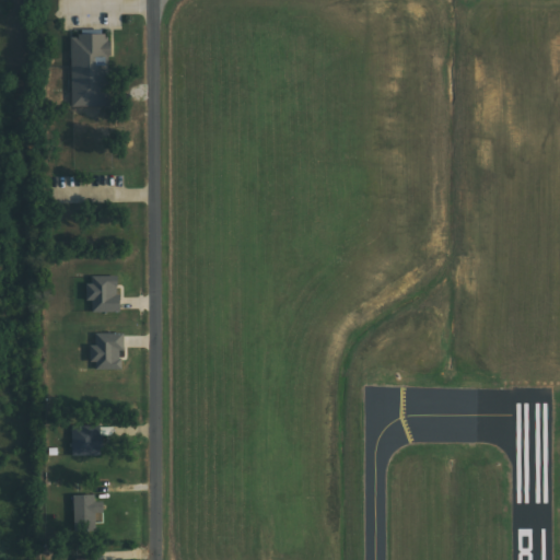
[(73,36),(76,107),(112,107),(109,35),(73,36)]
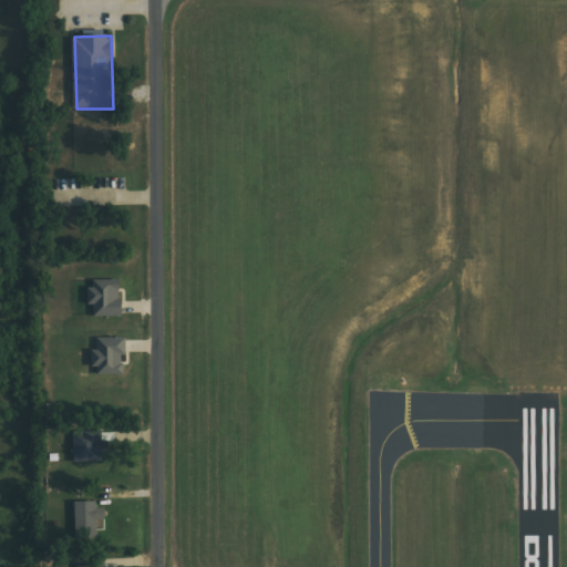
[(92,281),(92,307),(95,307),(95,318),(124,317),(123,280),(92,281)]
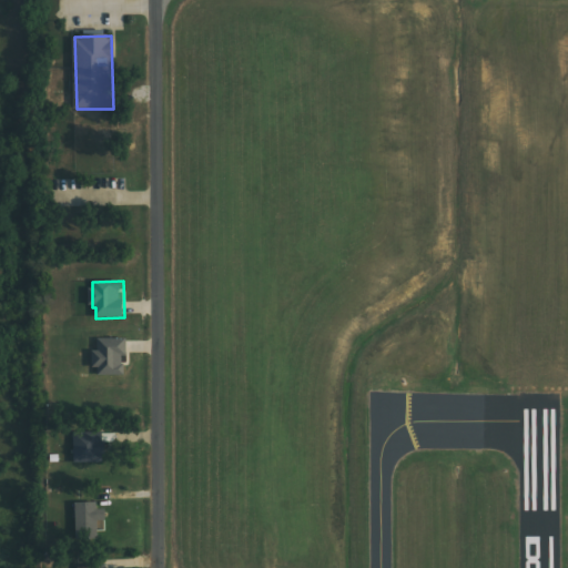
[(128,375),(127,340),(99,341),(100,351),(97,352),(97,376),(128,375)]
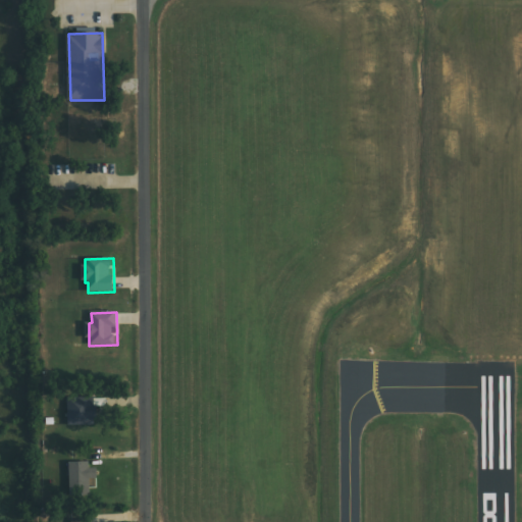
[(69,399),(70,426),(98,425),(98,398),(69,399)]
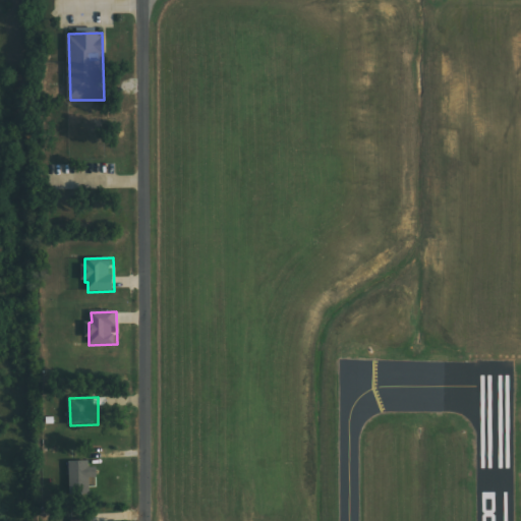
[(70,462),(70,496),(90,496),(90,487),(98,487),(98,468),(91,468),(91,461),(70,462)]
